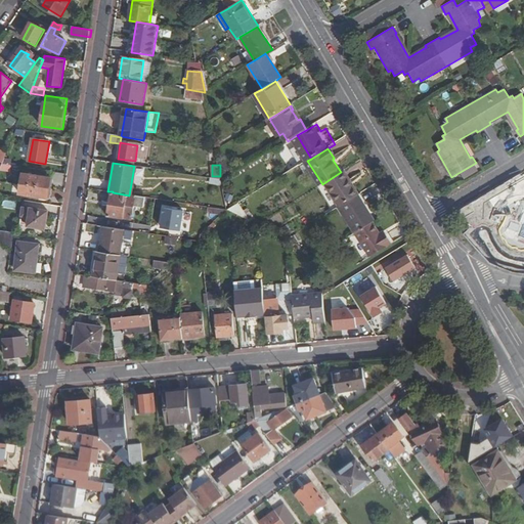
[(325,182),(341,206),(359,194),(360,193),(345,170),(341,172),(325,182)]
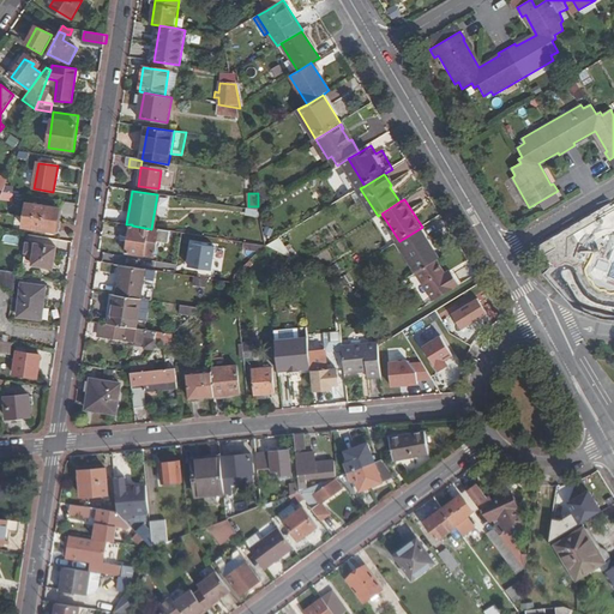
[(60,209),(29,204),(24,228),(56,233),(60,209)]
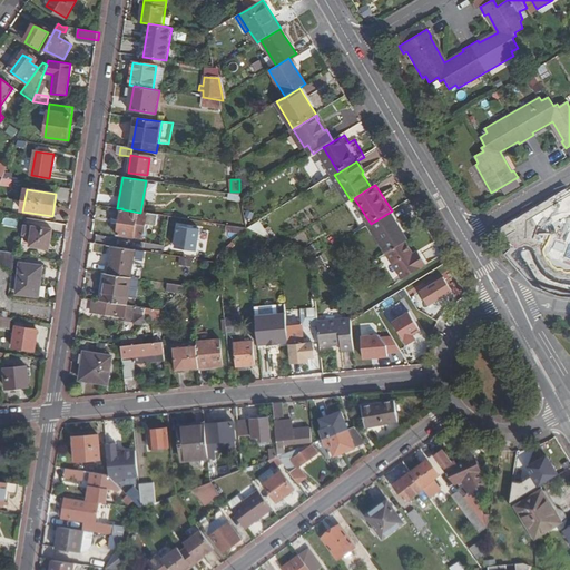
[(157,227),(159,214),(148,213),(148,214),(140,213),(123,209),(116,241),(143,245),(146,225),(157,227)]
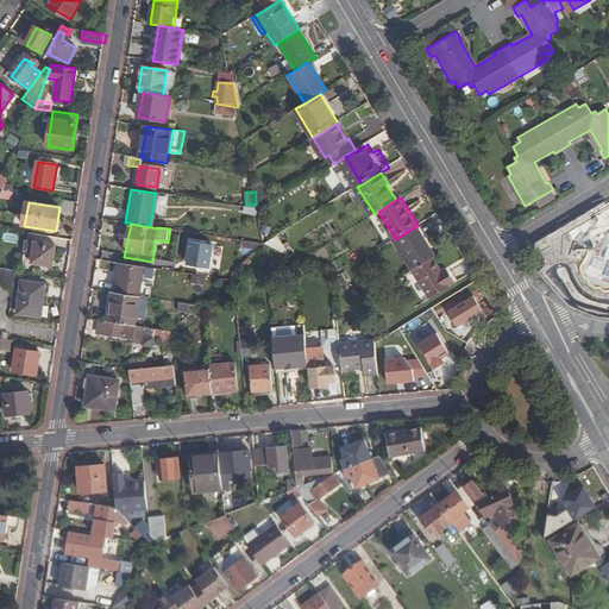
[(426,238),(418,226),(396,239),(395,240),(414,271),(434,259),(440,256),(428,238),(426,238)]
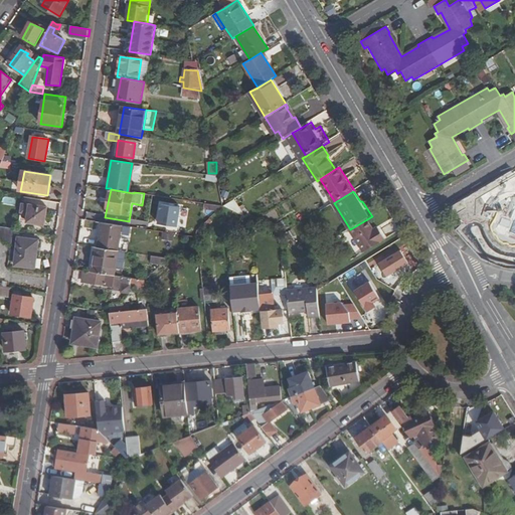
[(514,195),(509,197),(503,199),(496,205),(492,212),(491,221),(493,230),(498,237),(504,242),(513,244),(514,244),(514,195)]
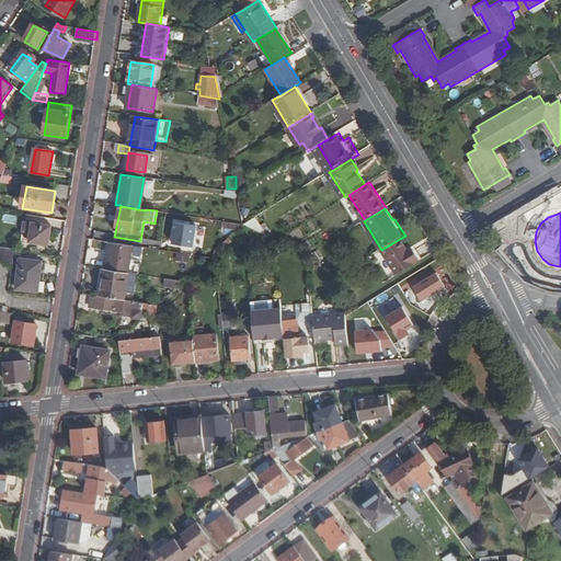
[(268,238),(255,219),(244,226),(268,238)]
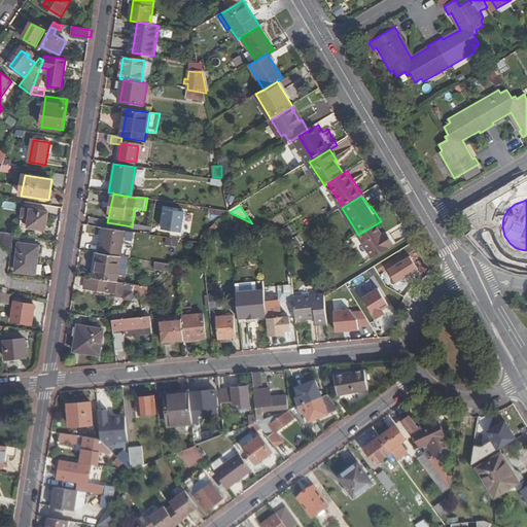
[(160,229),(189,231),(190,209),(162,207),(160,229)]
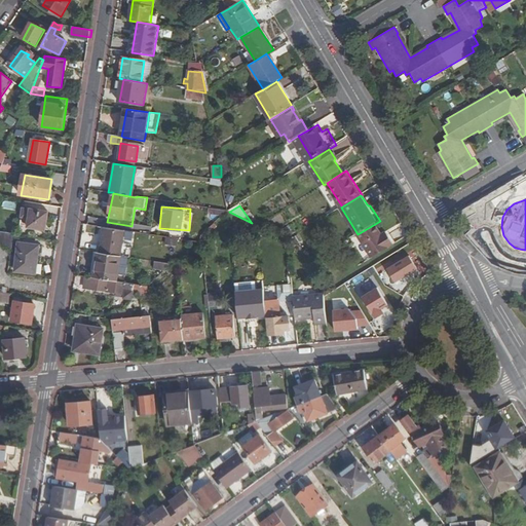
[(49,213),(24,209),(22,218),(31,220),(30,228),(46,230),(49,213)]
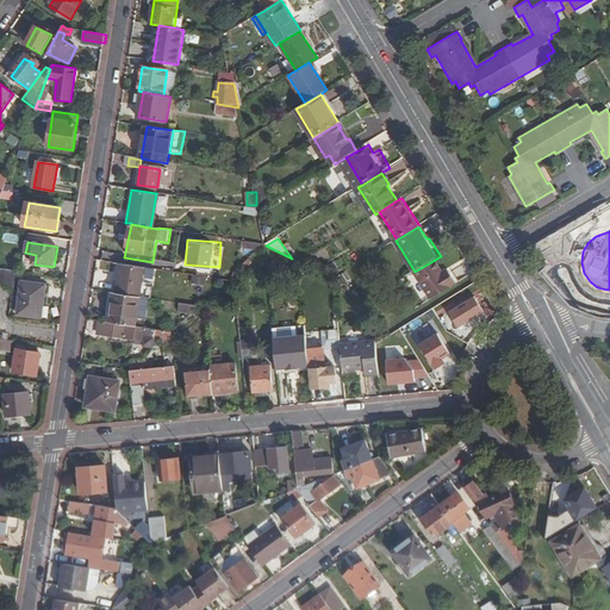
[(442,271),(435,260),(415,272),(433,300),(458,284),(450,273),(446,275),(442,271)]
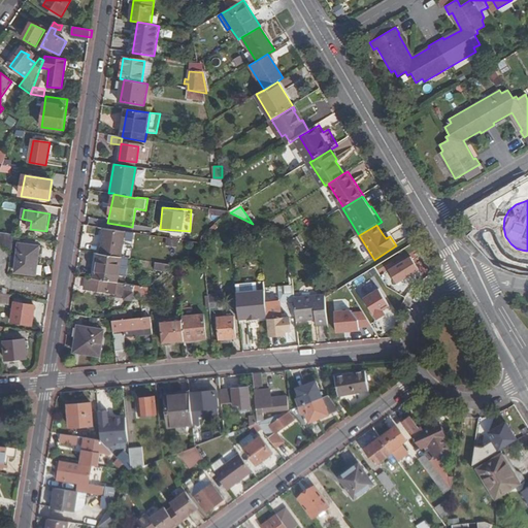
[(107,229),(102,255),(122,258),(123,258),(127,232),(107,229)]
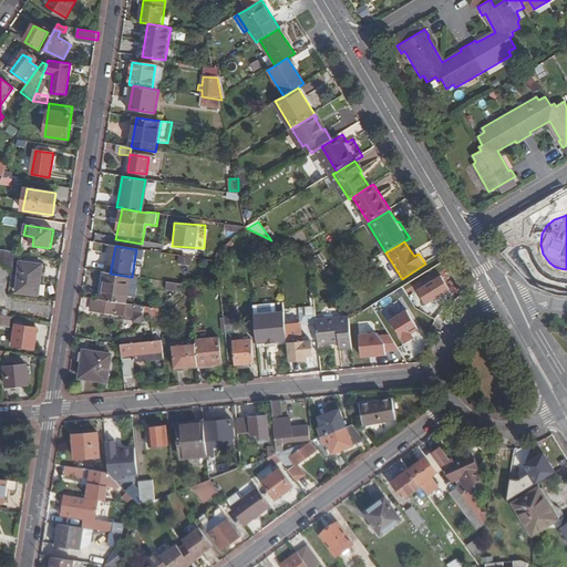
[(4,268),(13,269),(16,254),(7,251),(4,268)]
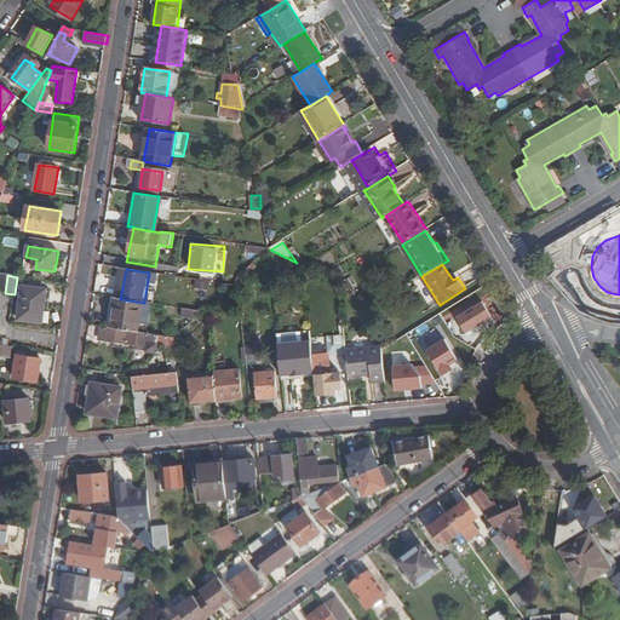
[(206,306),(210,290),(196,287),(194,305),(206,306)]
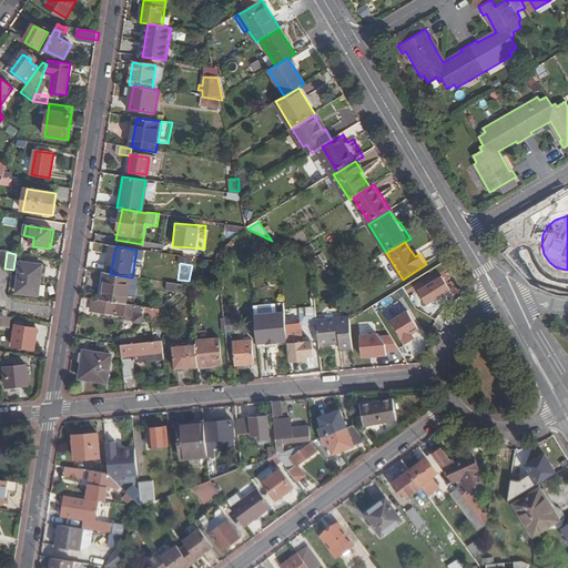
[(43,267),(21,264),(17,294),(39,297),(43,267)]
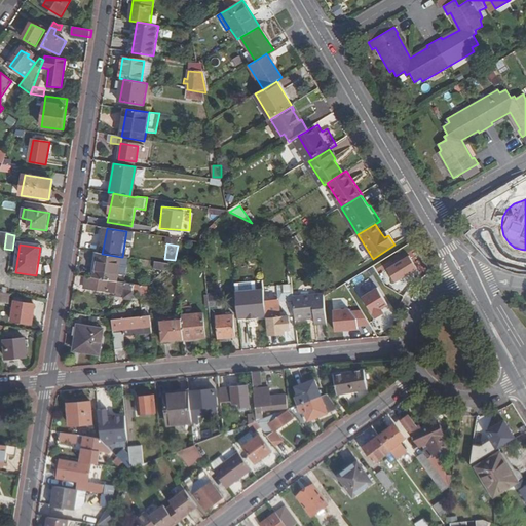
[(414,251),(405,256),(402,251),(388,258),(392,265),(387,268),(396,284),(423,268),(414,251)]
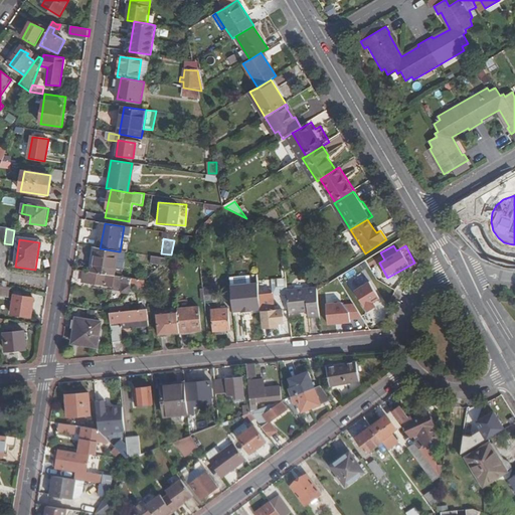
[(97,248),(93,273),(115,277),(119,251),(100,248),(97,248)]
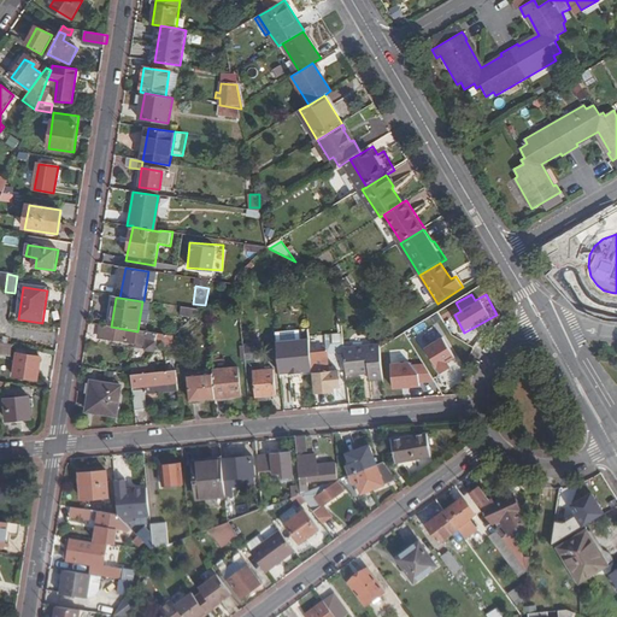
[(181,316),(198,317),(198,307),(182,306),(181,316)]
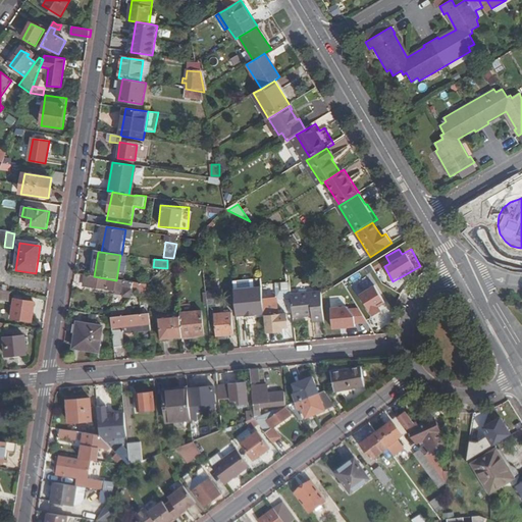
[(74,283),(85,285),(87,275),(76,273),(74,283)]
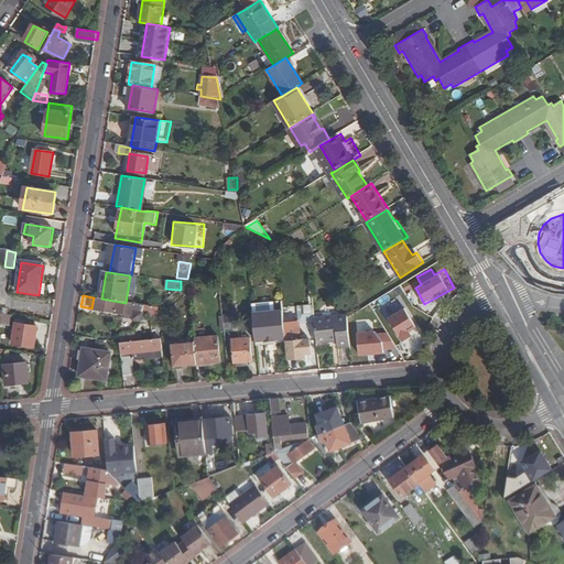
[(421,307),(399,296),(397,301),(390,296),(384,308),(391,312),(391,313),(411,323),(415,315),(416,316),(421,307)]
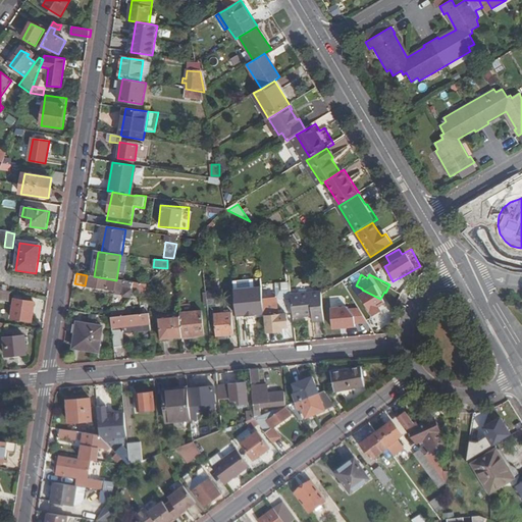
[(140,292),(141,284),(116,280),(94,276),(87,275),(85,285),(124,292),(125,290),(134,291),(140,292)]
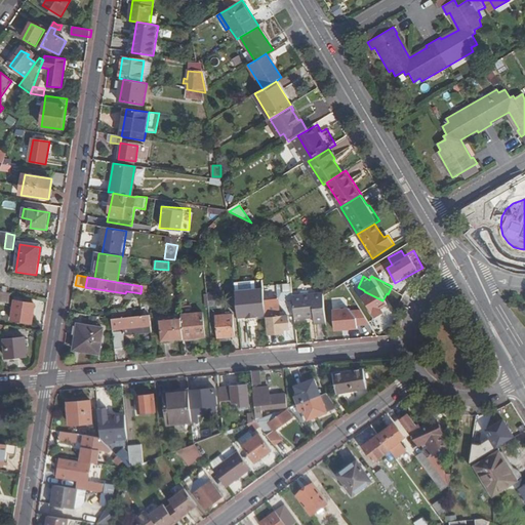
[(140,296),(149,297),(148,287),(142,286),(140,293),(140,296)]
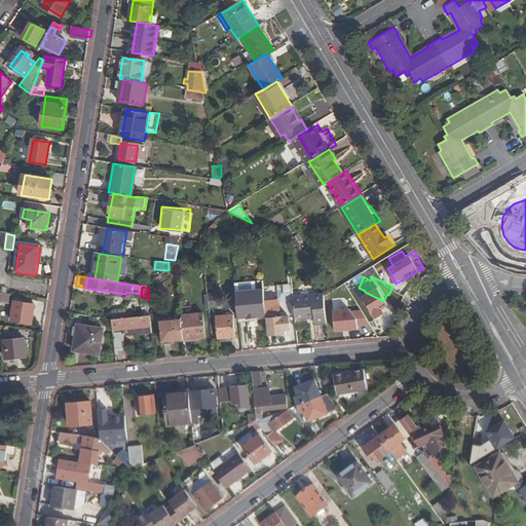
[(285,300),(295,299),(294,296),(294,289),(279,290),(279,299),(285,299),(285,300)]
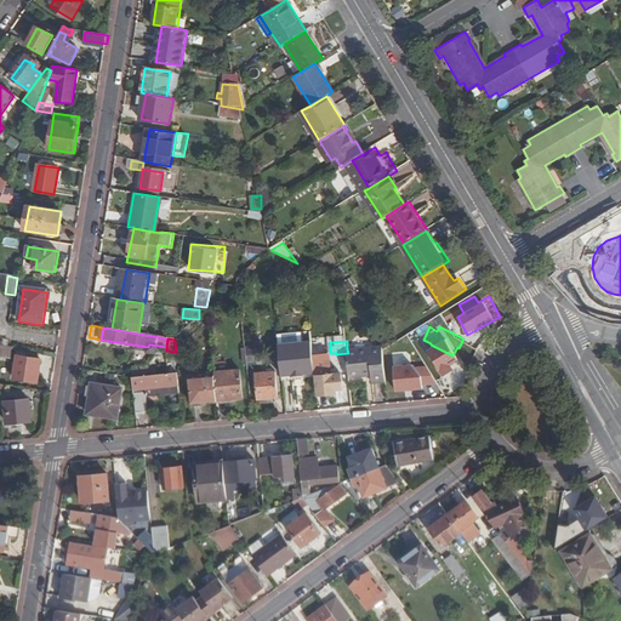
[(313,342),(280,346),(284,376),(295,375),(295,376),(306,375),(317,374),(314,357),(313,342)]
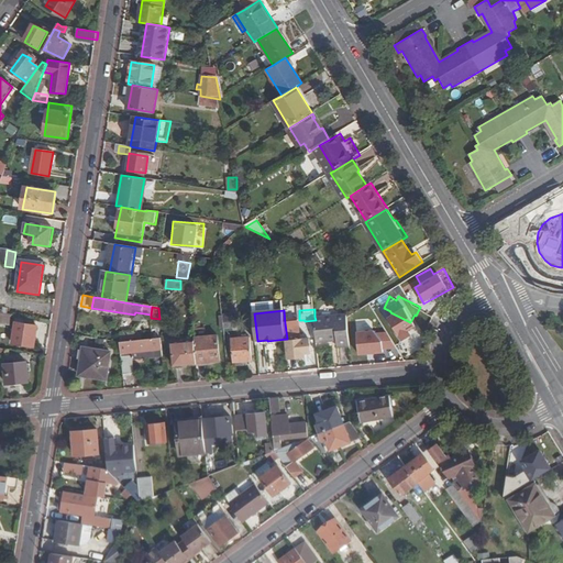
[(143,321),(144,313),(135,312),(134,315),(134,319),(143,321)]
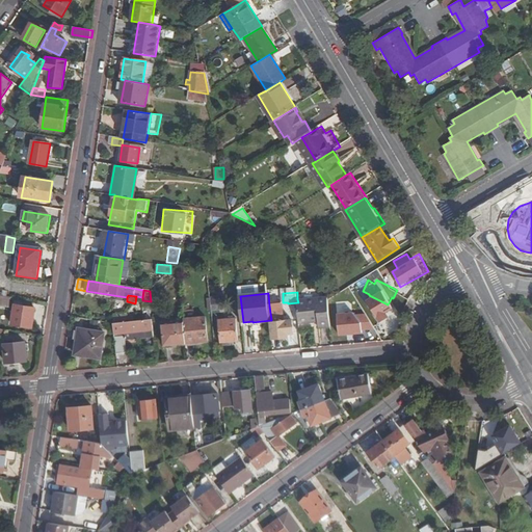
[(328,296),(297,299),(298,302),(300,323),(310,322),(311,319),(318,319),(318,327),(331,326),(328,296)]
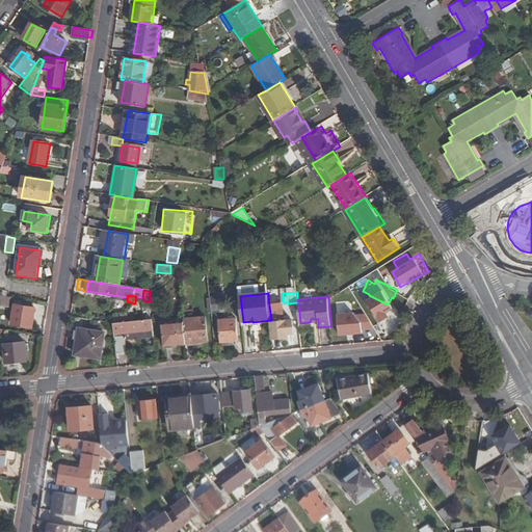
[(221,299),(211,299),(212,312),(222,311),(221,299)]
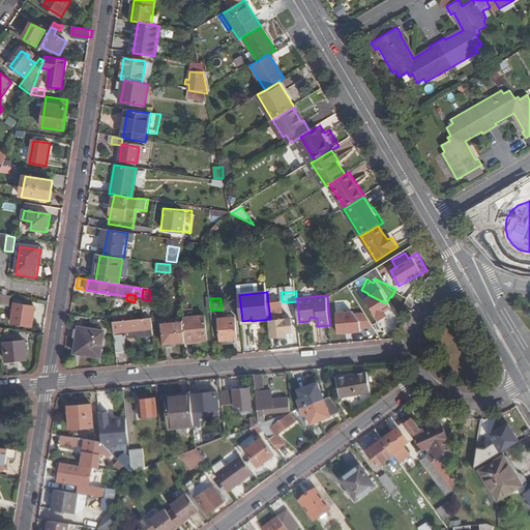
[(270,322),(272,322),(273,337),(288,336),(287,332),(293,332),(292,320),(285,320),(283,303),(268,304),(270,319),(270,322)]
